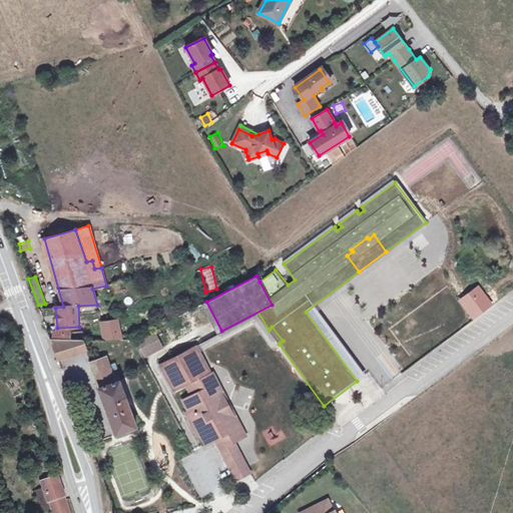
[(446,319),(460,310),(446,288),(432,297),(446,319)]
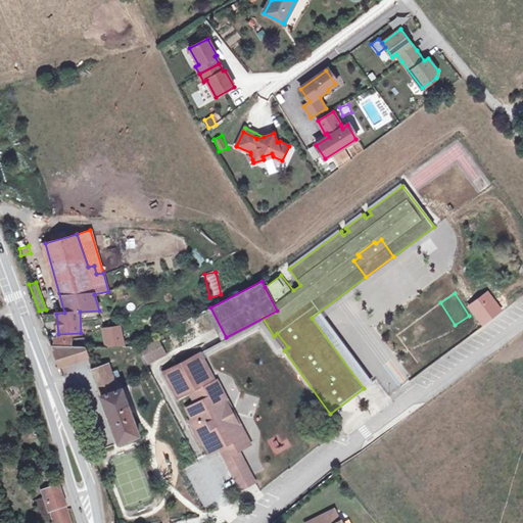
[(99,318),(91,321),(94,329),(102,327),(99,318)]
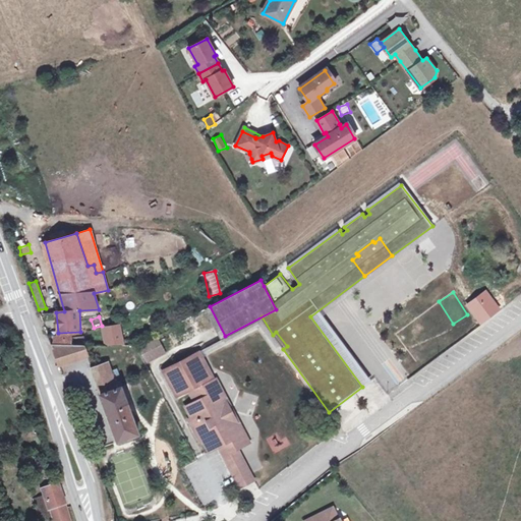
[(411,353),(421,366),(463,336),(453,323),(411,353)]
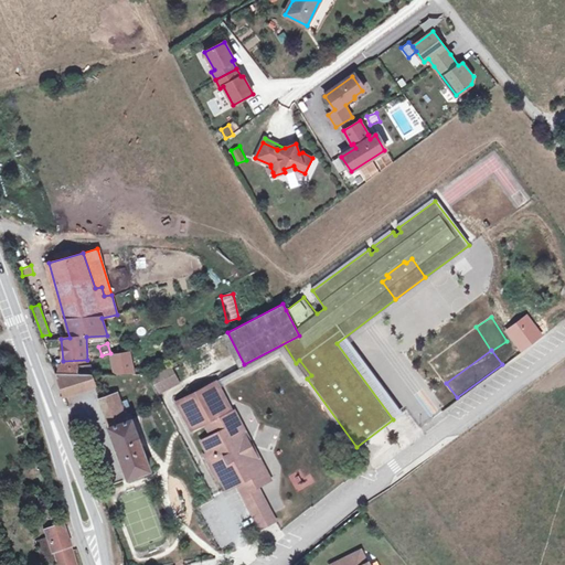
[(205,351),(187,361),(193,375),(208,369),(204,361),(210,359),(205,351)]
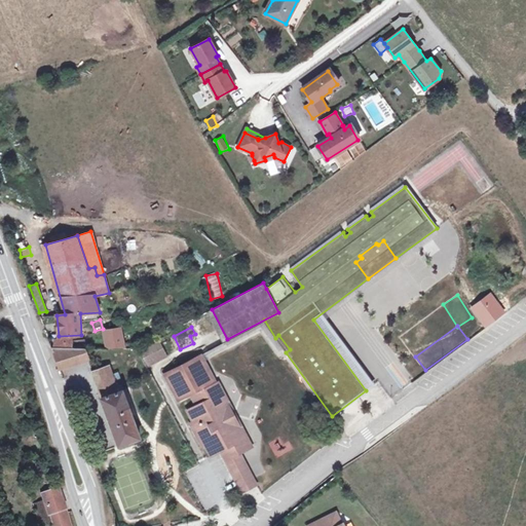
[(120,333),(105,334),(109,348),(123,347),(120,333)]
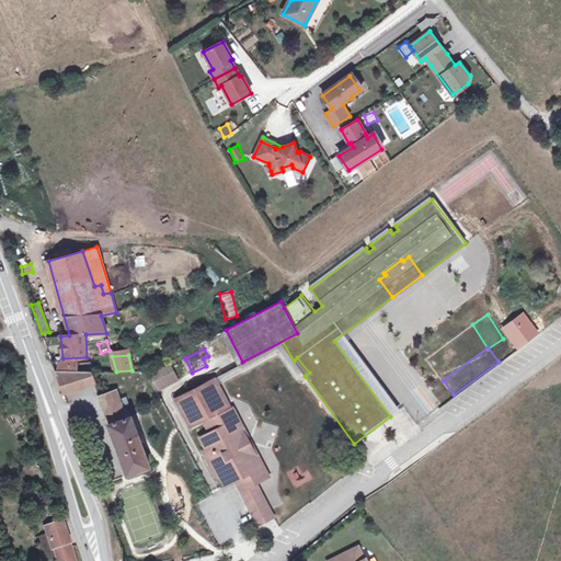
[(58,371),(90,370),(90,362),(77,364),(78,362),(58,363),(58,371)]
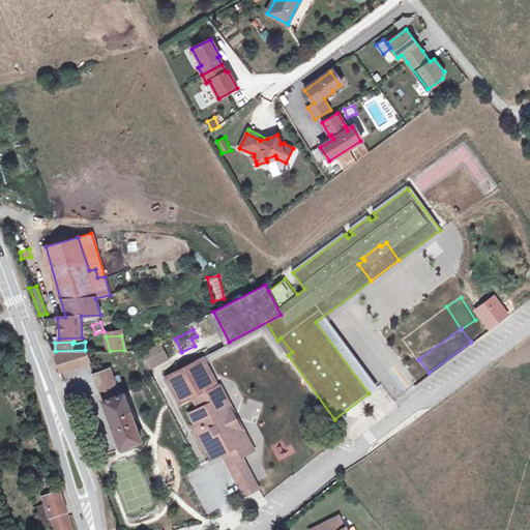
[(159,342),(140,352),(149,370),(170,359),(159,342)]
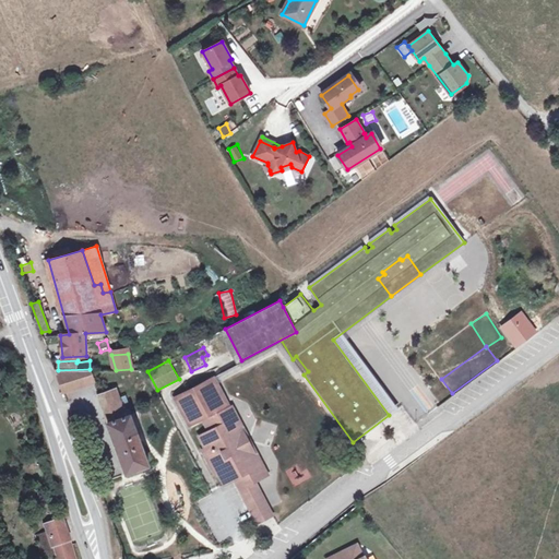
[(175,367),(178,376),(188,372),(185,364),(175,367)]
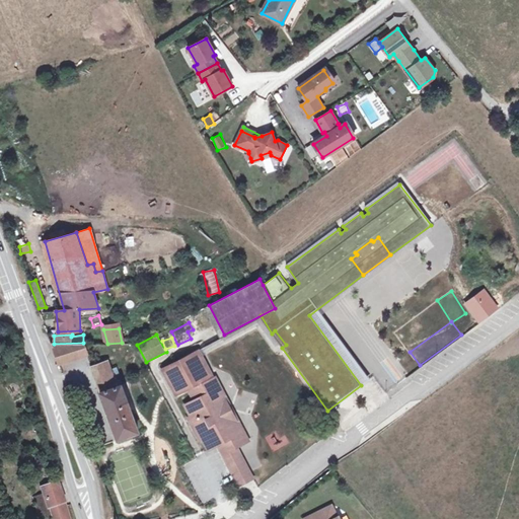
[(54,344),(51,344),(59,365),(87,355),(83,343),(54,344)]
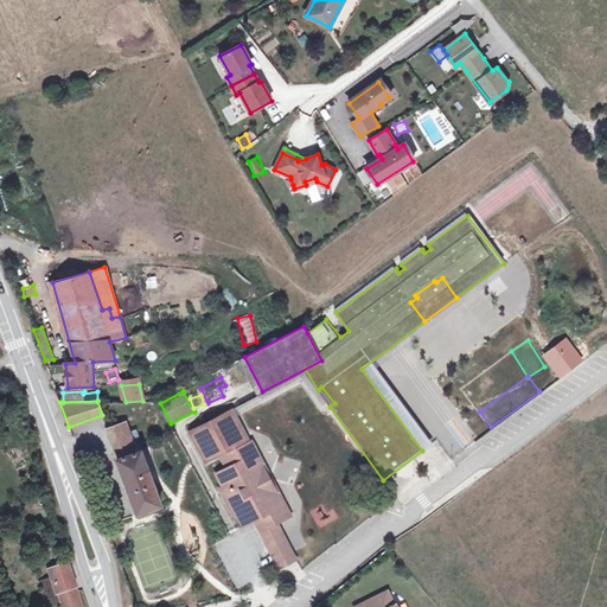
[(240,413),(253,410),(251,402),(237,406),(240,413)]
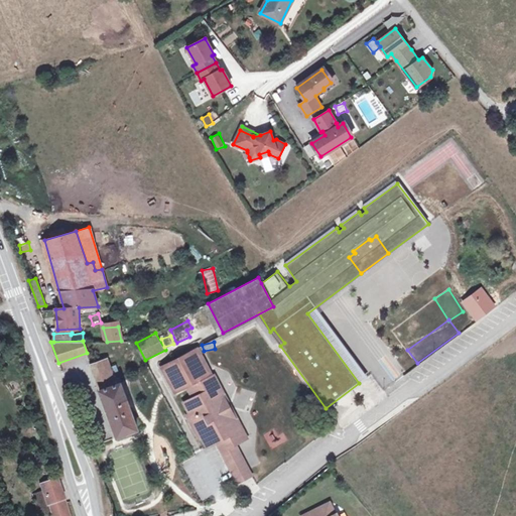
[(209,374),(197,350),(161,368),(174,392),(187,385),(195,398),(184,403),(190,414),(186,416),(198,437),(201,435),(207,447),(216,442),(223,439),(227,448),(234,444),(245,438),(213,376),(206,380),(204,376),(209,374)]
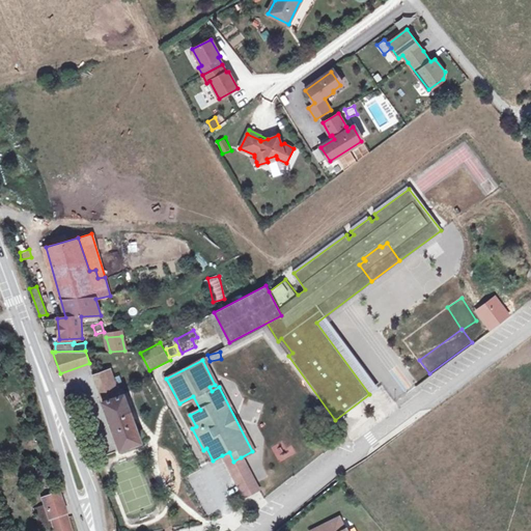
[(111,368),(105,370),(92,375),(101,397),(120,450),(141,442),(121,389),(118,390),(111,368)]
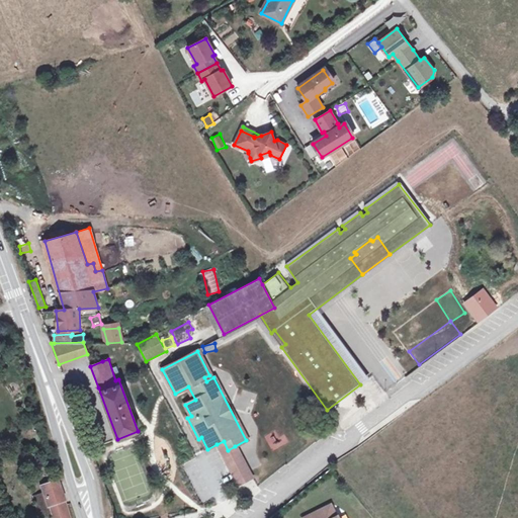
[(273,450),(286,442),(284,438),(274,444),(269,435),(266,437),(273,450)]
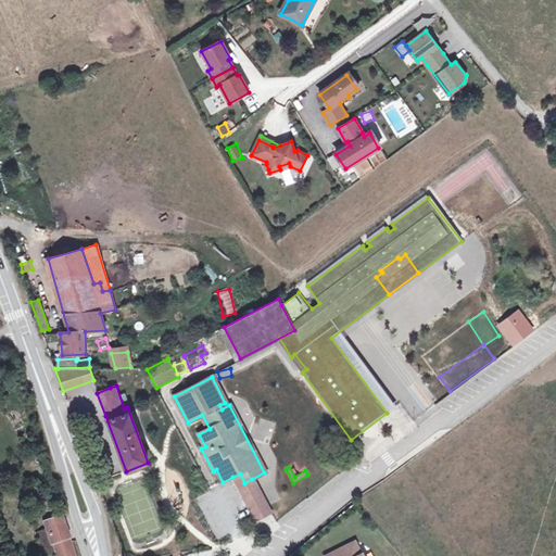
[(252,479),(244,483),(240,474),(232,477),(256,520),(263,517),(262,516),(260,512),(267,507),(252,479)]
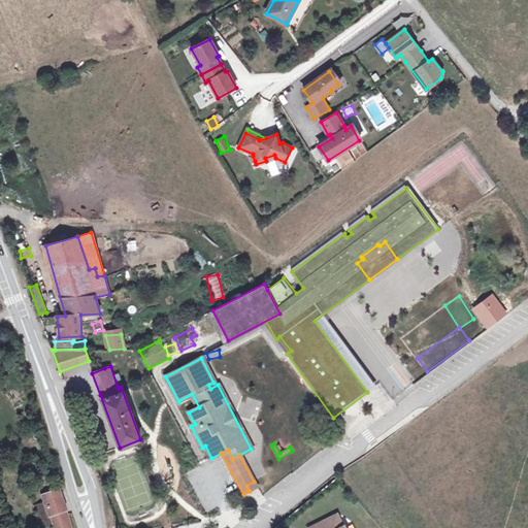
[(36,458),(29,462),(36,472),(42,468),(36,458)]
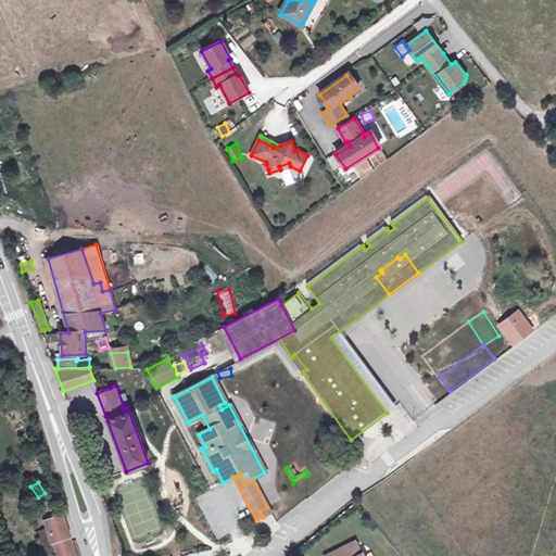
[(47,496),(39,500),(45,512),(52,509),(47,496)]
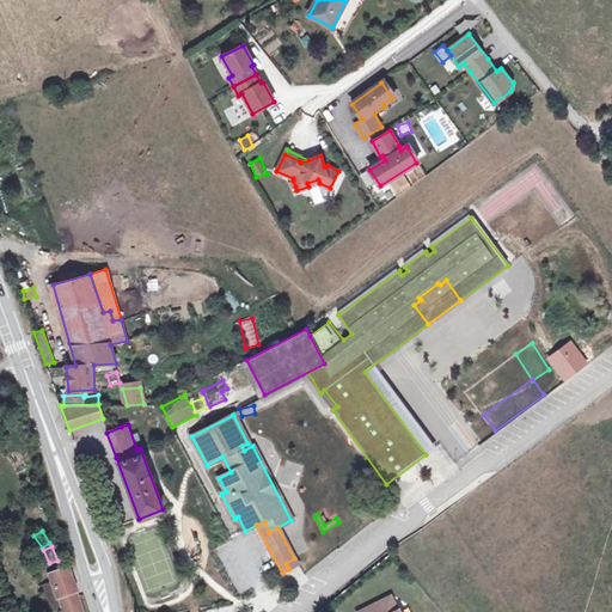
[(298,564),(294,558),(286,563),(288,568),(289,569),(298,564)]
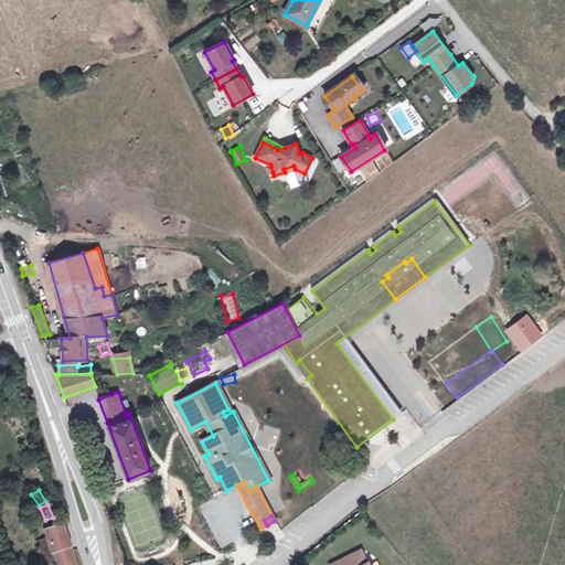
[(61,524),(44,530),(48,539),(35,543),(43,564),(44,564),(55,563),(55,564),(74,564),(68,547),(61,524)]
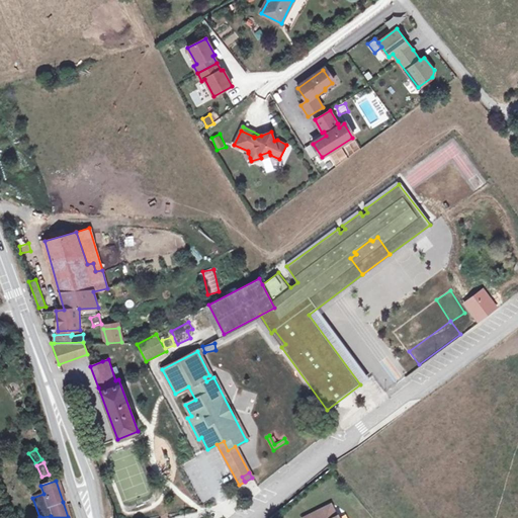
[(306,517),(313,517),(332,509),(336,516),(338,515),(333,505),(306,517)]
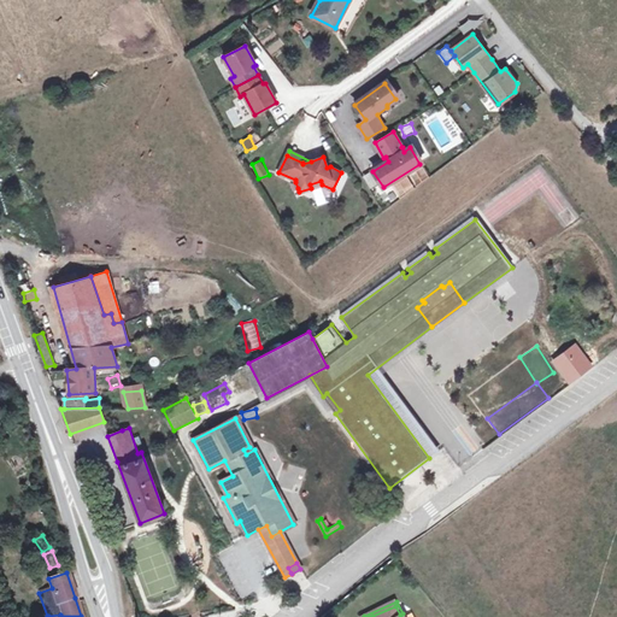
[(395,606),(372,616),(404,616),(403,613),(400,615),(395,606)]
